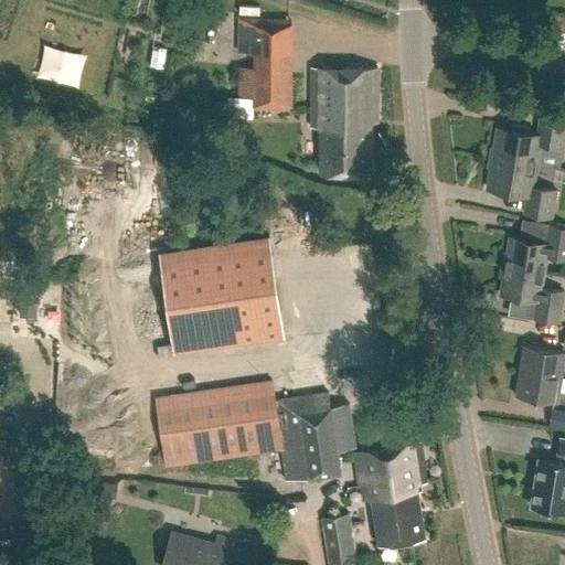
[(291,21),(251,21),(249,51),(254,51),(254,66),(237,65),(237,96),(253,96),(253,109),(290,110),(291,21)]
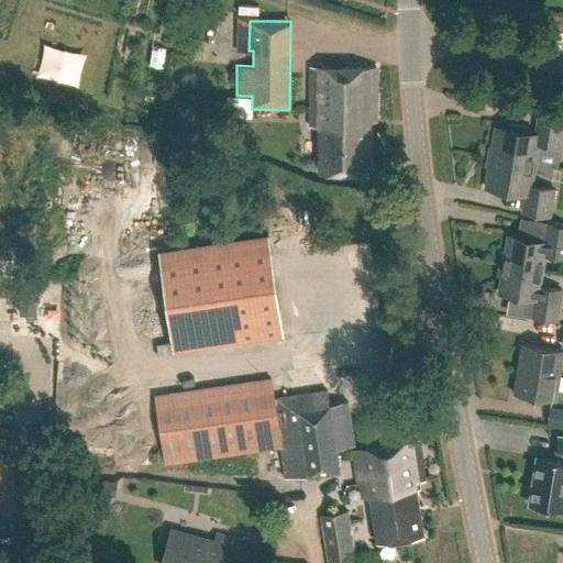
[(167,50),(152,48),(151,70),(166,72),(167,50)]
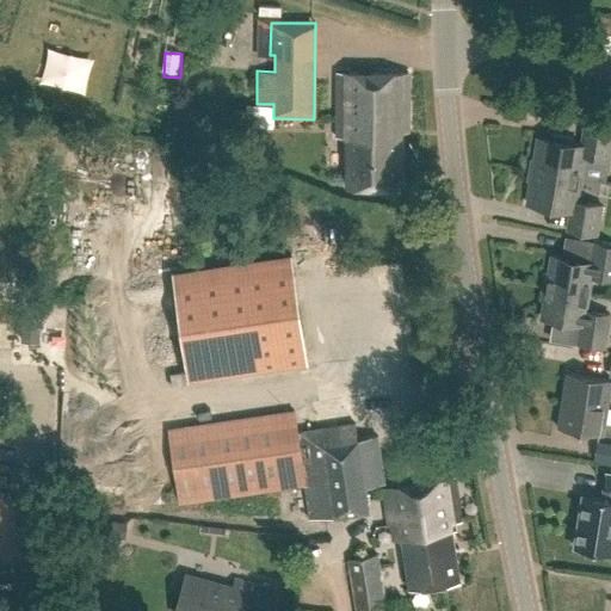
[(408,73),(337,73),(337,137),(347,137),(347,186),(401,186),(401,133),(408,133),(408,73)]
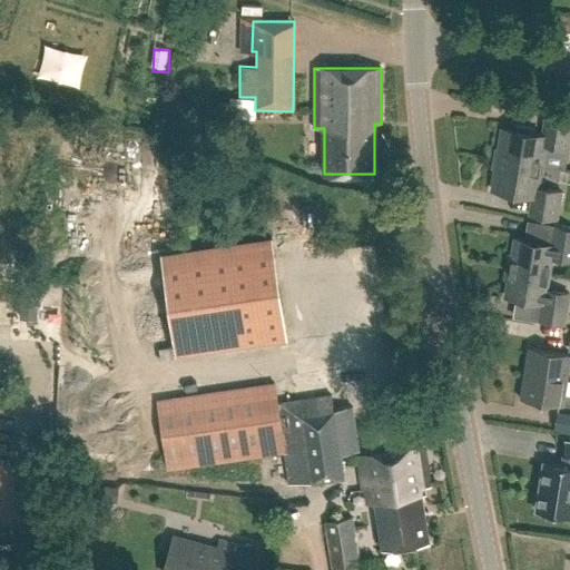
[(501,127),(497,158),(543,166),(547,145),(569,148),(569,143),(569,119),(544,116),(542,134),(501,127)]
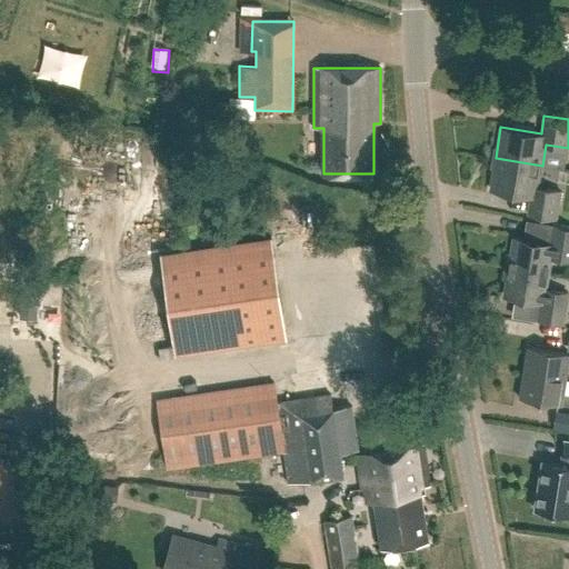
[(542,166),(496,158),(490,189),(531,196),(528,213),(557,219),(561,191),(538,187),(542,166)]
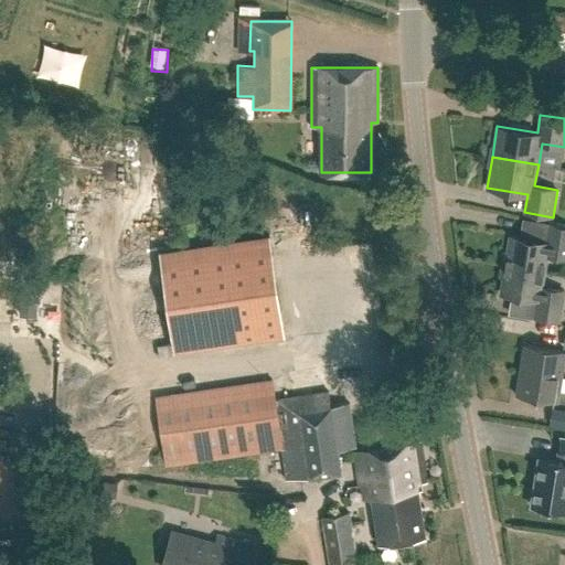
[(115,160),(100,166),(106,182),(120,177),(115,160)]
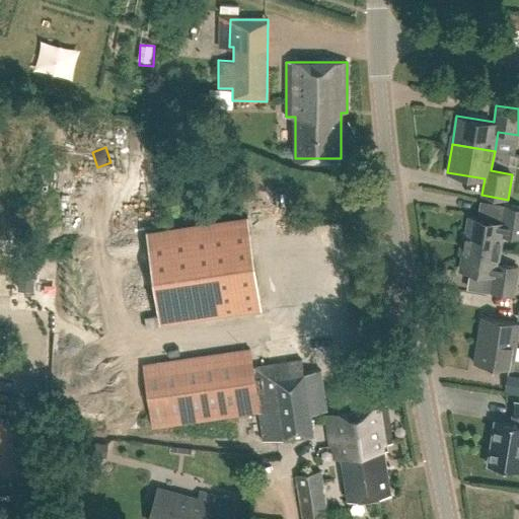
[(463,230),(461,242),(500,248),(502,234),(518,236),(518,208),(504,206),(501,222),(467,217),(465,230),(463,230)]
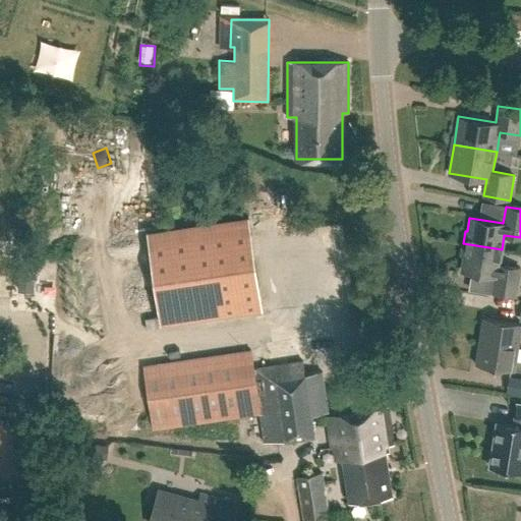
[(263,309),(249,216),(147,231),(160,325),(263,309)]
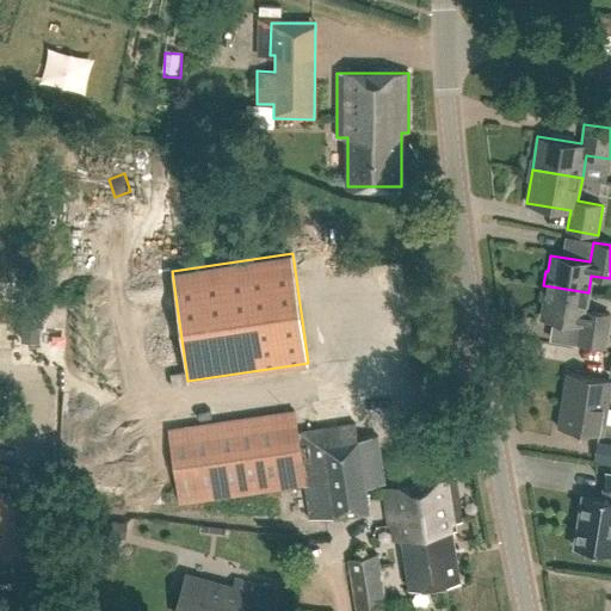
[(588,292),(543,285),(541,300),(543,300),(541,316),(579,322),(576,343),(604,347),(610,314),(585,310),(588,292)]
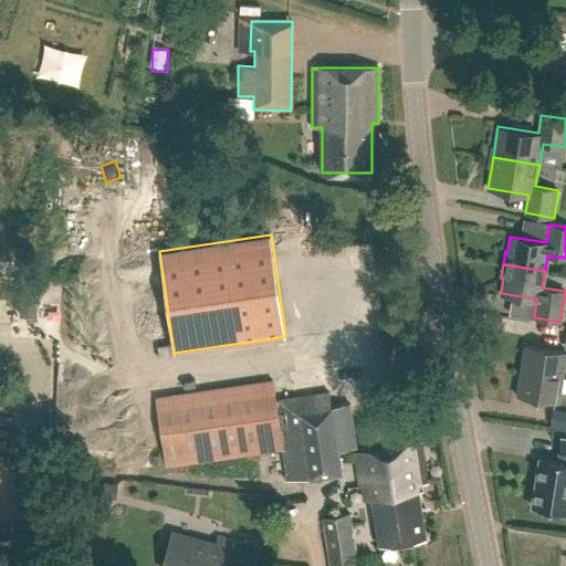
[(271,344),(272,354),(316,349),(315,339),(271,344)]
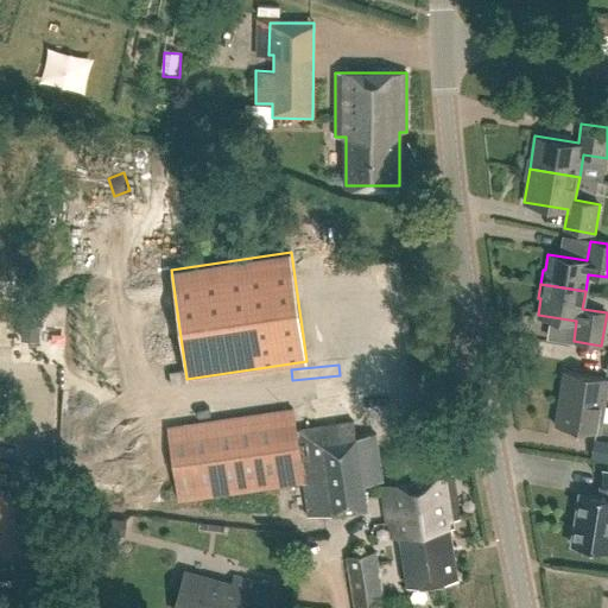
[(607,377),(564,369),(559,398),(606,405),(607,390),(607,388),(607,377)]
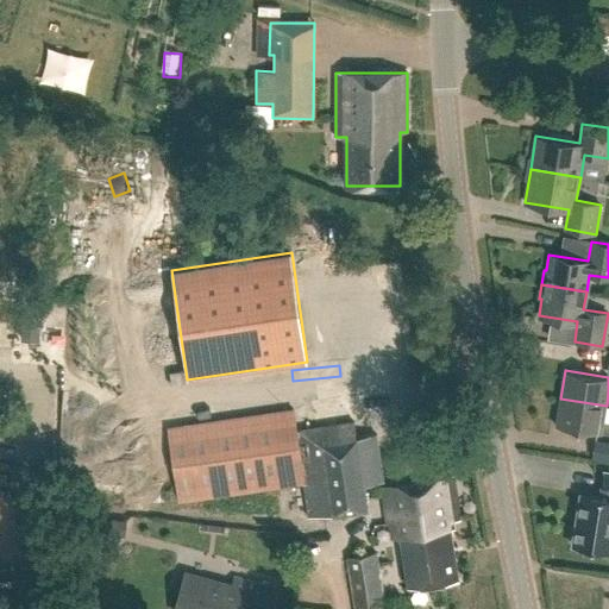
[(608,422),(603,422),(607,406),(560,399),(556,426),(602,433),(602,431),(608,432),(608,422)]
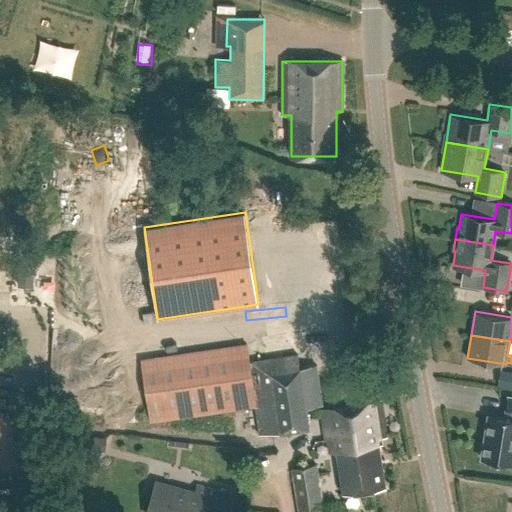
[(141,360),(150,422),(255,406),(260,435),(281,432),(309,427),(297,354),(250,362),(247,344),(141,360)]
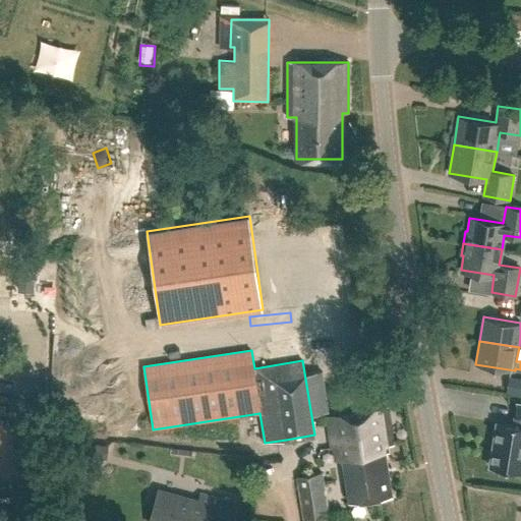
[(0,368),(0,386),(11,387),(12,369),(0,368)]
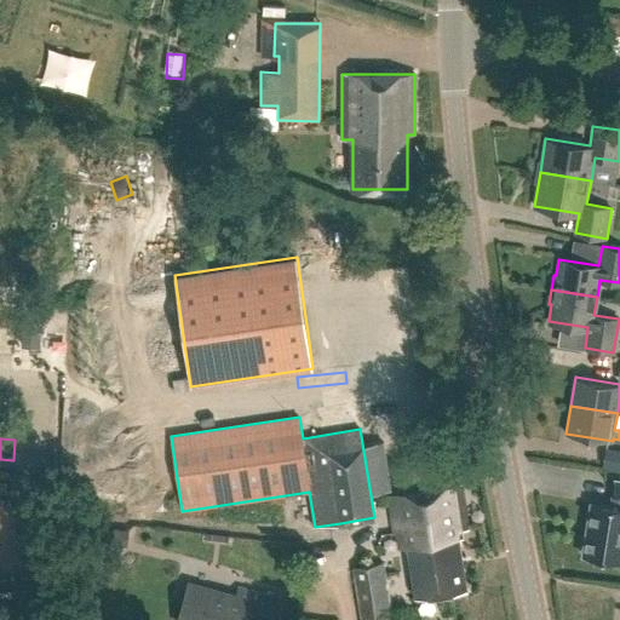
[(584,556),(587,557),(587,562),(603,564),(603,560),(619,562),(619,482),(615,481),(613,497),(615,497),(613,507),(592,504),(584,556)]
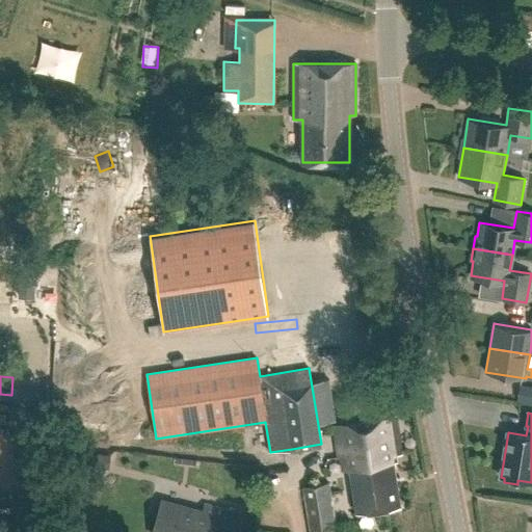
[(403,454),(397,416),(334,425),(339,457),(341,457),(343,470),(350,469),(356,512),(401,505),(394,461),(397,460),(397,455),(403,454)]
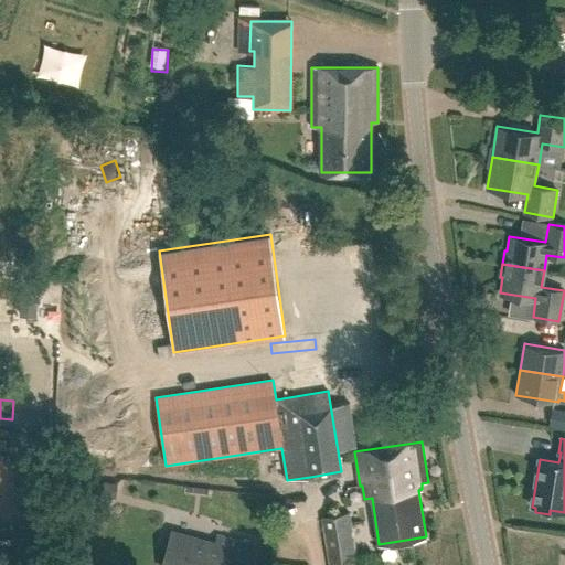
[(118,482),(91,480),(103,497),(116,498),(118,482)]
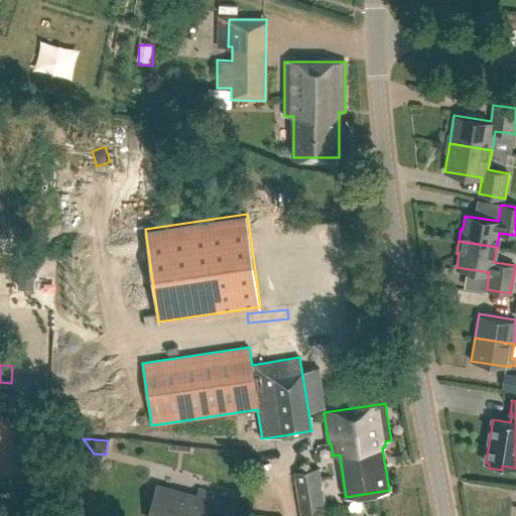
[(327,515),(318,468),(293,473),(300,515),(327,515)]
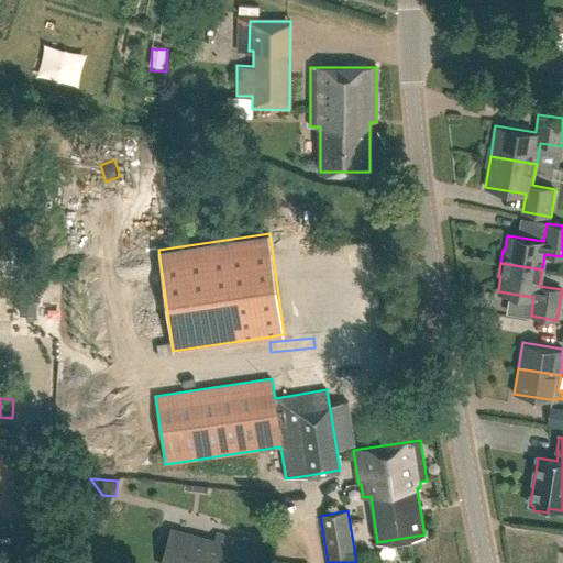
[(172,529),(162,562),(245,562),(252,542),(217,532),(214,541),(172,529)]
